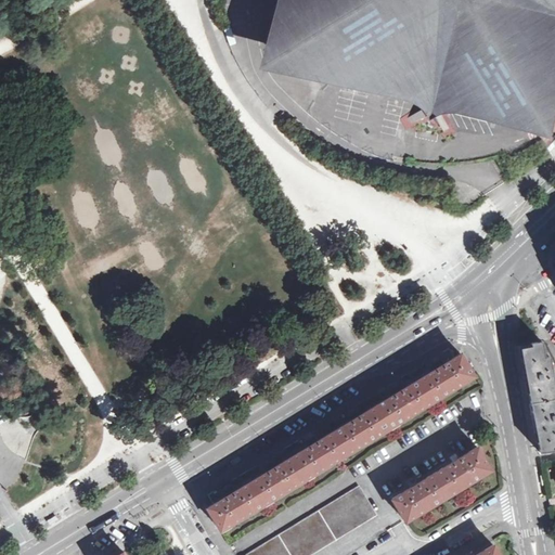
[(554,0),(278,0),(260,72),(410,103),(429,120),(452,114),(549,142),(554,114),(554,0)]
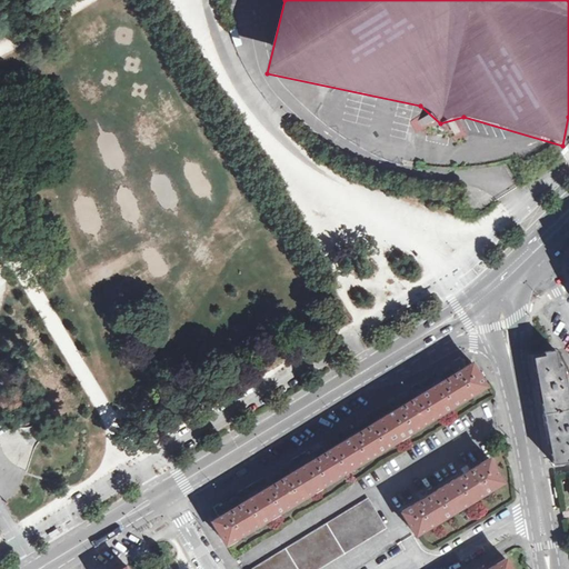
[(545,356),(533,357),(540,391),(543,412),(568,407),(568,396),(563,366),(558,366),(556,350),(543,351),(545,356)]
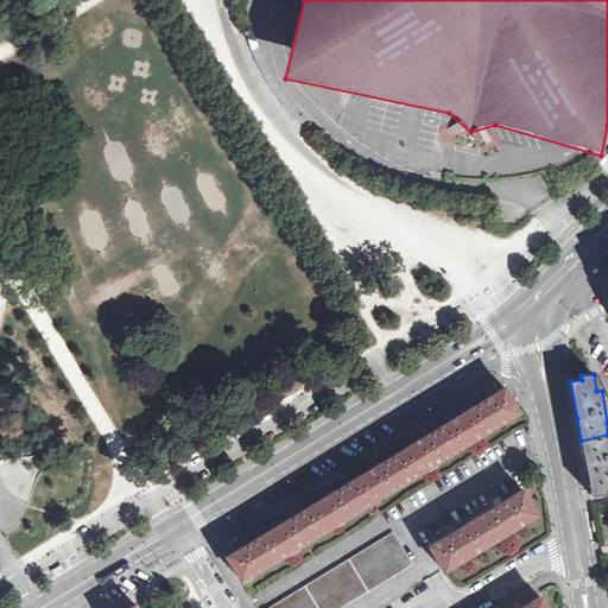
[(507,416),(518,409),(505,387),(485,399),(482,397),(480,398),(476,400),(477,404),(438,428),(436,424),(434,426),(430,429),(431,431),(392,456),(390,453),(387,455),(384,456),(386,460),(346,483),(344,481),(341,482),(337,485),(340,487),(301,512),(298,508),(295,511),(291,512),(293,515),(254,539),(252,536),(249,538),(246,540),(247,544),(227,556),(240,577),(251,571),(252,575),(279,558),(278,556),(297,544),(298,546),(325,530),(323,527),(342,515),(344,519),(371,502),(371,501),(390,489),(390,491),(417,474),(416,472),(435,460),(436,462),(463,445),(462,443),(480,432),(482,435),(510,418),(507,416)]
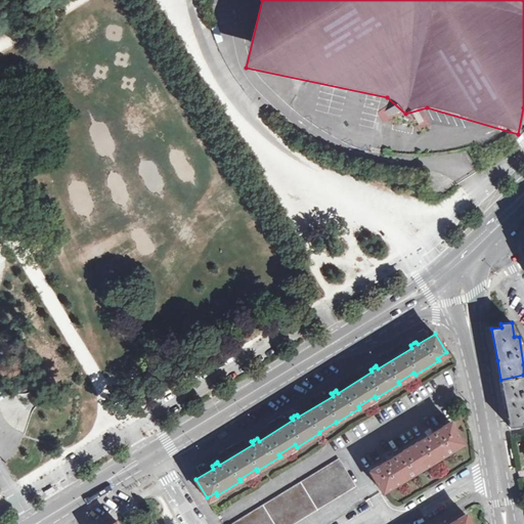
[(523,375),(500,380),(505,405),(509,427),(523,424),(523,375)]
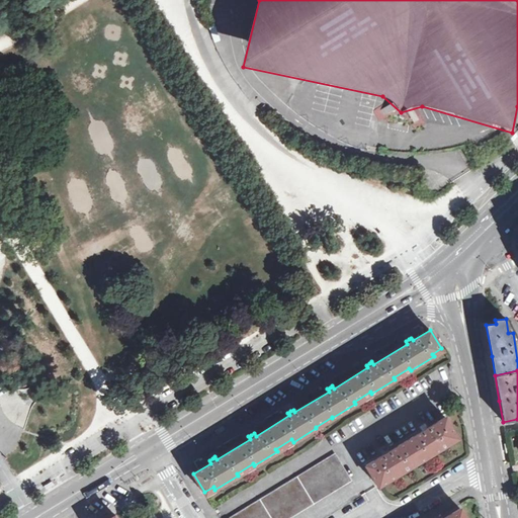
[(423,431),(389,451),(387,448),(384,450),(381,452),(383,454),(366,465),(377,484),(385,479),(387,482),(411,467),(409,464),(425,455),(426,457),(449,443),(448,441),(456,436),(445,417),(428,428),(426,425),(423,427),(421,428),(423,431)]
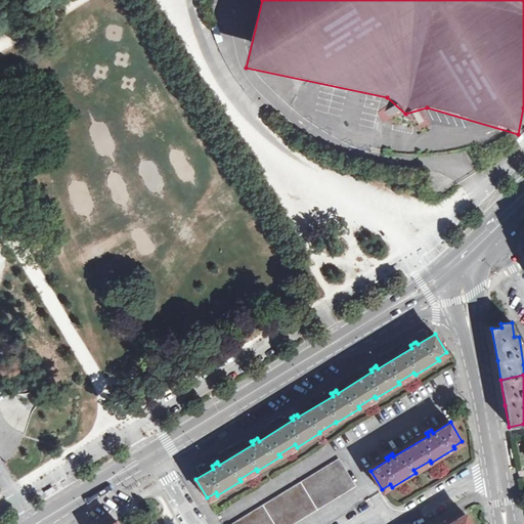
[(227,428),(218,434),(220,438),(229,432),(227,428)]
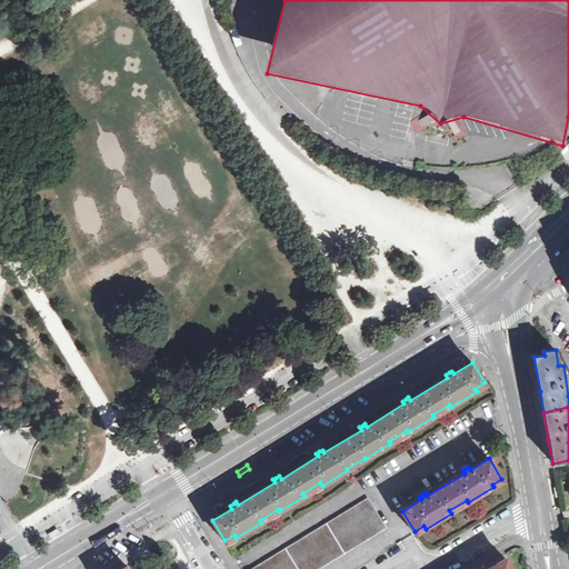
[(253,568),(317,568),(386,528),(368,499),(253,568)]
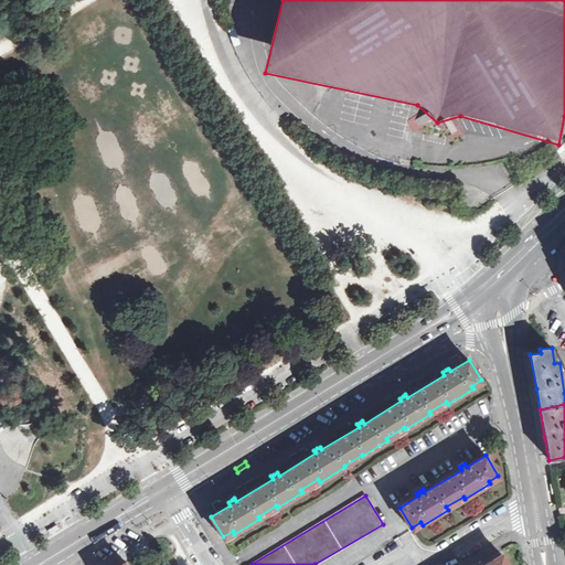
[(59,522),(49,529),(52,533),(61,526),(59,522)]
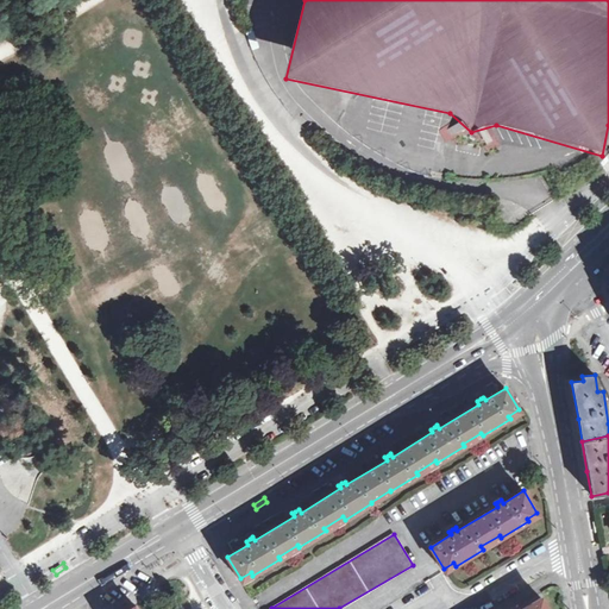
[(547,608),(541,598),(522,608),(520,608),(519,607),(516,608),(514,608),(547,608)]
